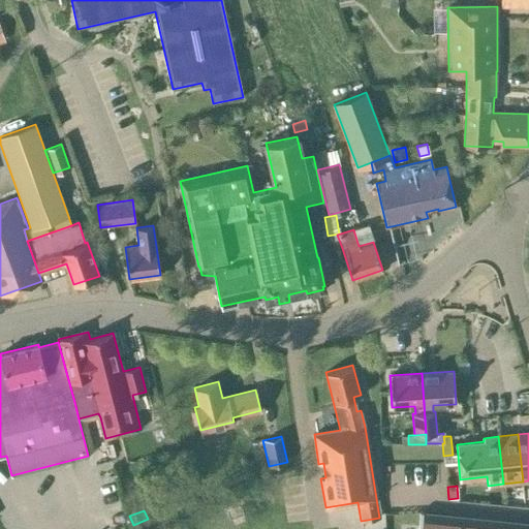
[(419,511),(417,528),(528,528),(528,522),(508,520),(507,526),(453,521),(454,515),(419,511)]
